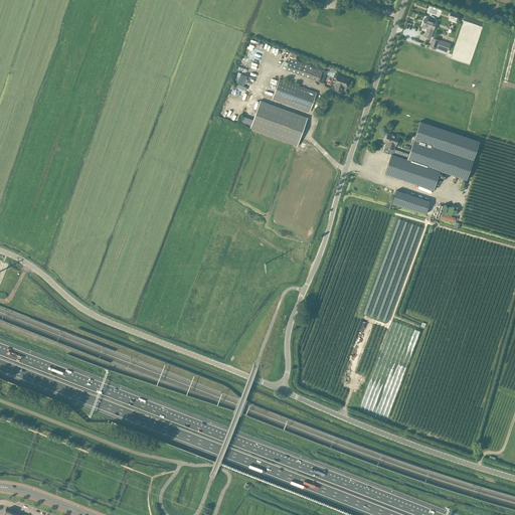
[(451,13),(450,17),(455,19),(454,21),(457,22),(459,16),(451,13)]
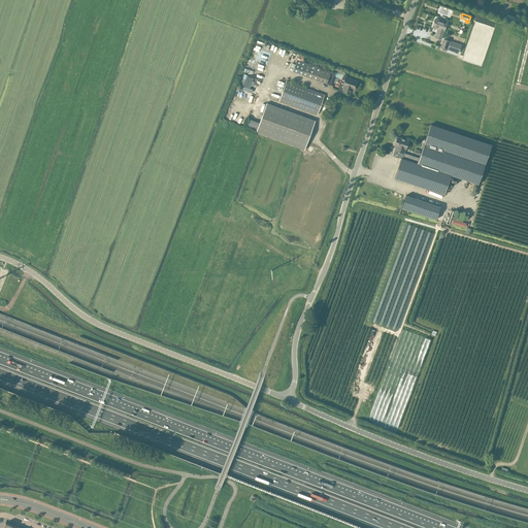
[(435,37),(441,39),(447,22),(442,21),(435,19),(435,20),(434,20),(434,22),(434,23),(432,27),(438,29),(435,37)]
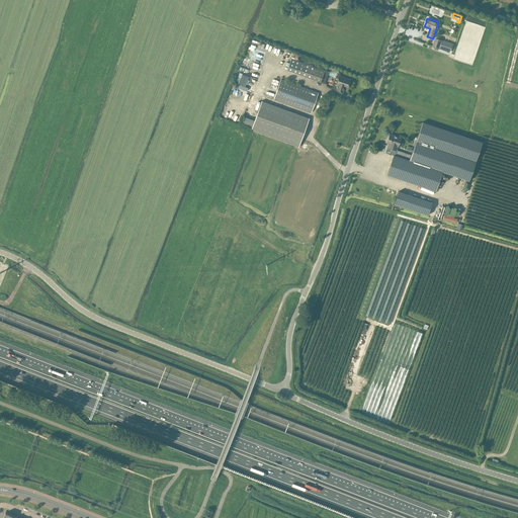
[(432,47),(438,49),(441,40),(435,38),(432,47)]
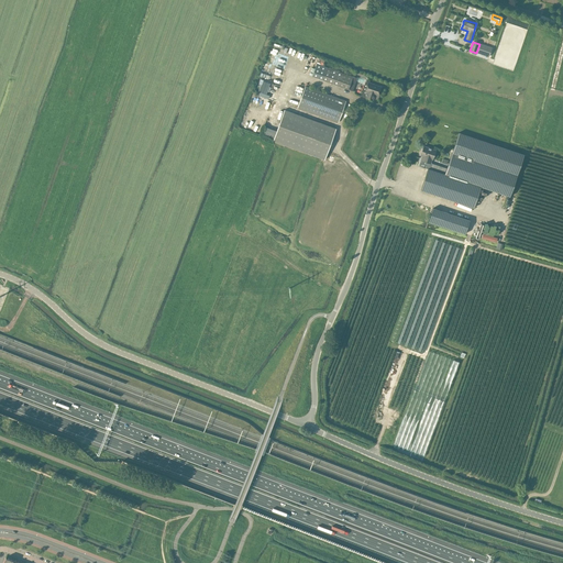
[(481,43),(477,53),(488,57),(492,47),(481,43)]
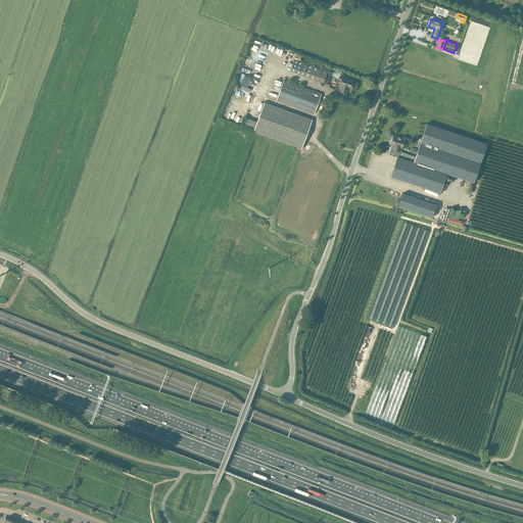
[(294,59),(290,70),(327,84),(329,80),(325,79),(328,72),(294,59)]
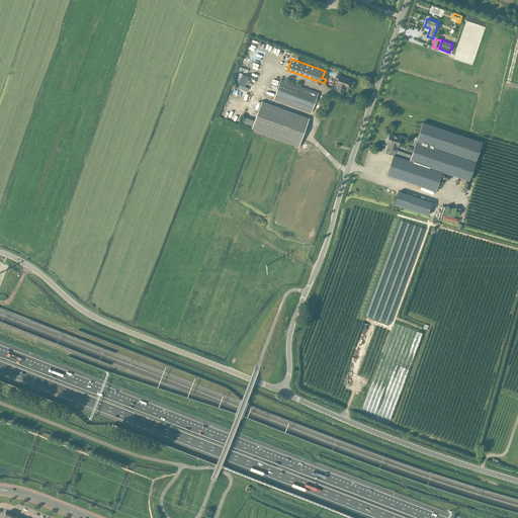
[(337,90),(343,92),(344,89),(343,88),(344,87),(347,88),(350,80),(339,76),(336,84),(338,85),(337,90)]
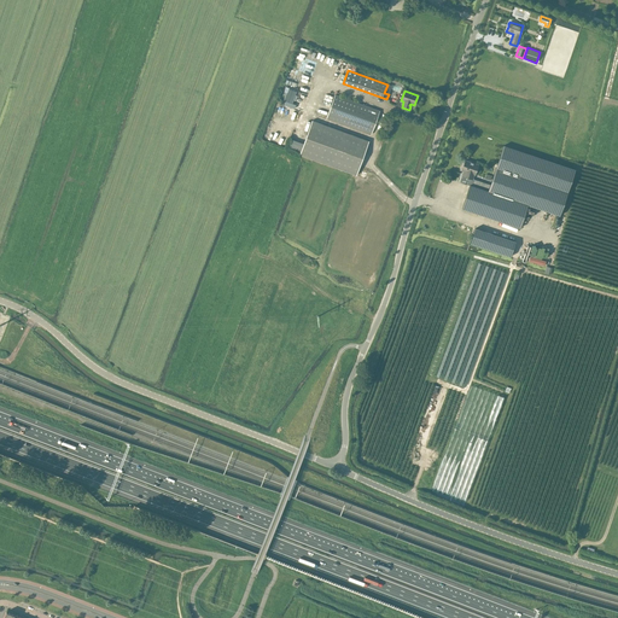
[(326,118),(371,134),(380,111),(334,94),(326,118)]
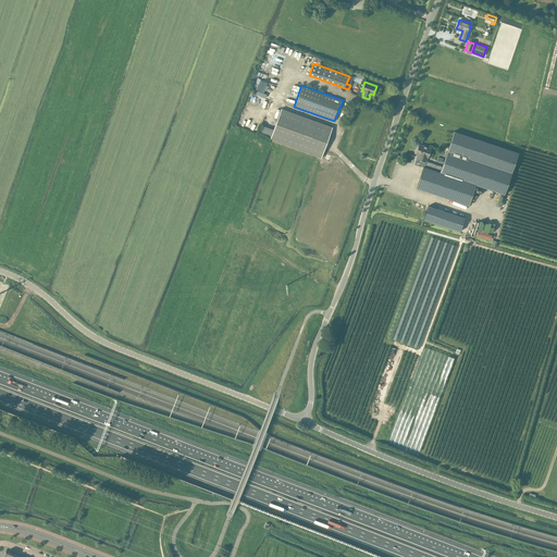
[(270,139),(321,158),(333,127),(282,109),(270,139)]
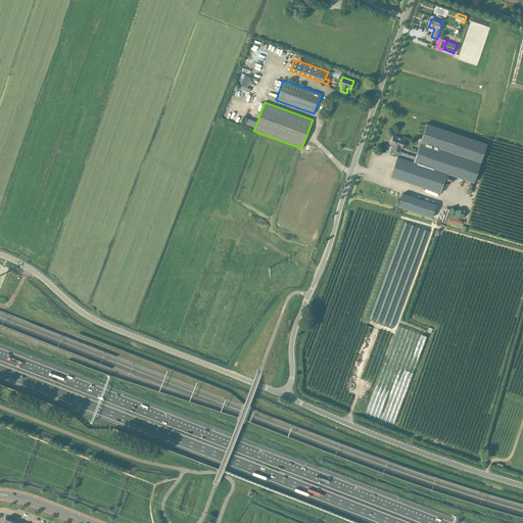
[(244,127),(253,130),(256,122),(247,117),(244,127)]
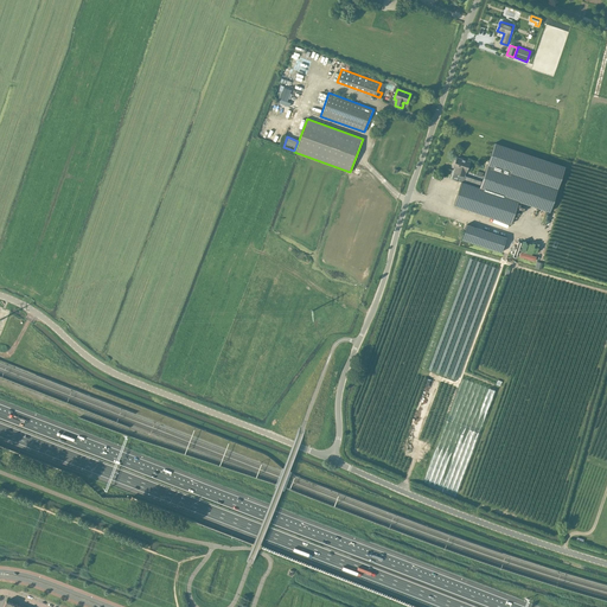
[(487,166),(479,187),(518,200),(518,202),(523,203),(524,203),(525,204),(550,212),(564,166),(494,144),(487,166)]
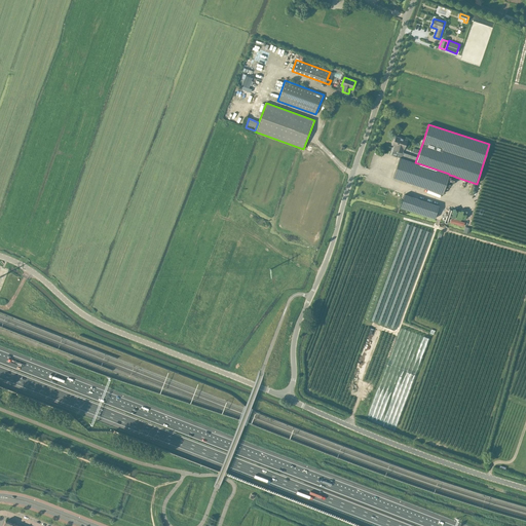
[(396,137),(392,145),(395,146),(393,150),(400,152),(398,157),(400,158),(400,157),(403,158),(408,160),(410,155),(411,156),(411,155),(403,152),(404,149),(407,140),(402,139),(399,138),(396,137)]
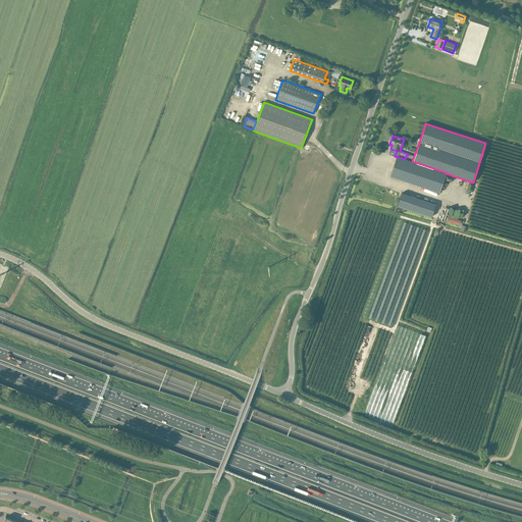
[(397,157),(389,176),(439,193),(446,173),(446,172),(412,161),(405,159),(400,157),(397,156),(397,157)]
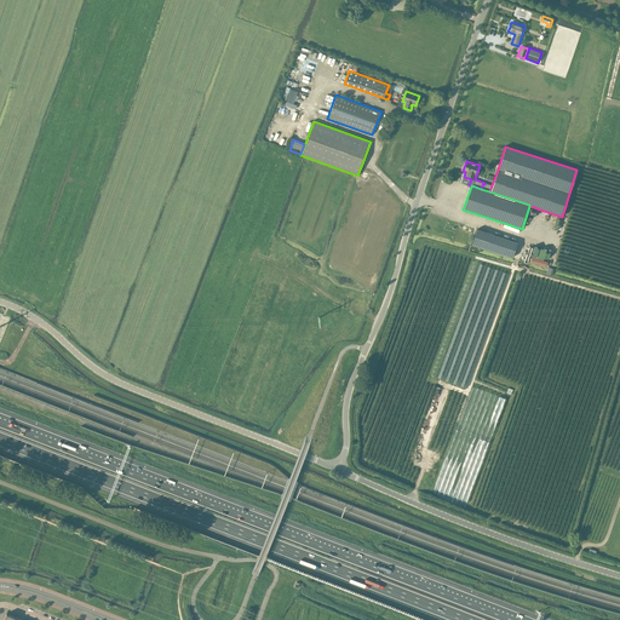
[(512,258),(517,242),(477,229),(472,244),(512,258)]
